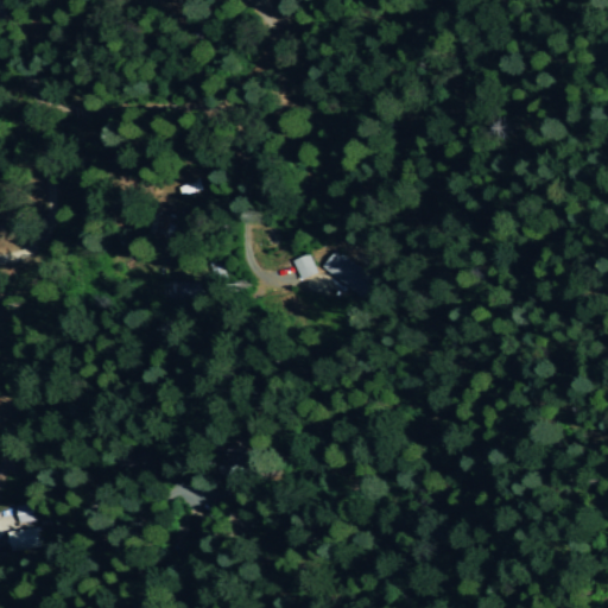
[(375,283),(340,249),(323,267),(359,299),(375,283)]
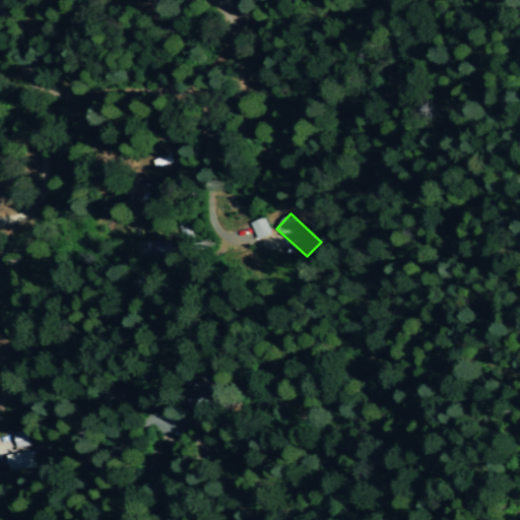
[(250,223),(257,241),(272,235),(265,217),(250,223)]
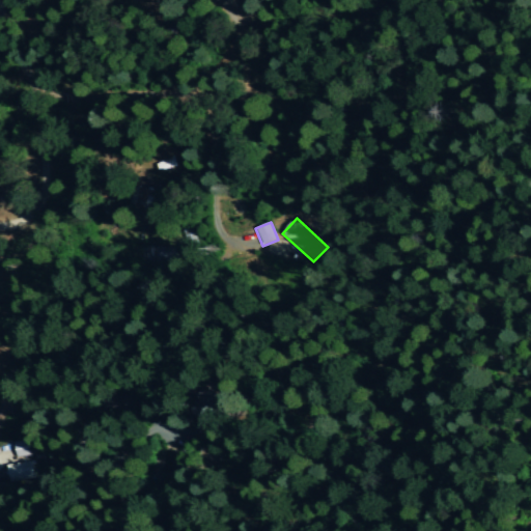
[(140,247),(139,262),(175,263),(176,248),(140,247)]
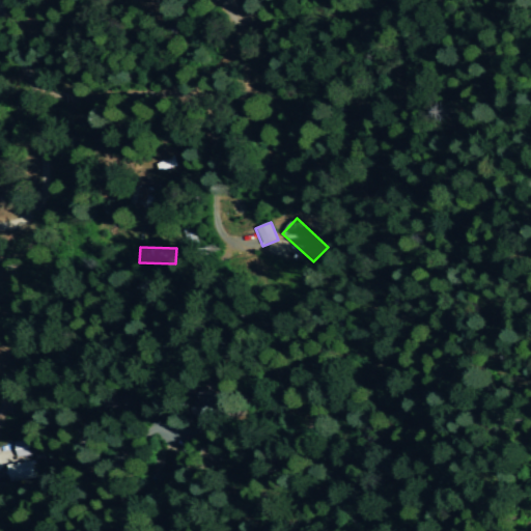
[(31,455),(29,440),(16,443),(18,457),(31,455)]
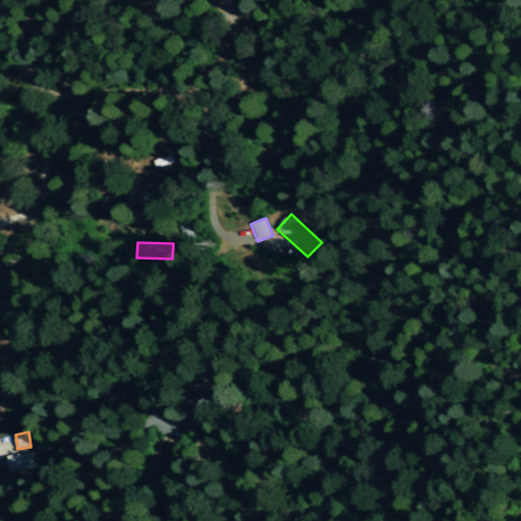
[(8,472),(34,470),(32,453),(6,456),(8,472)]
